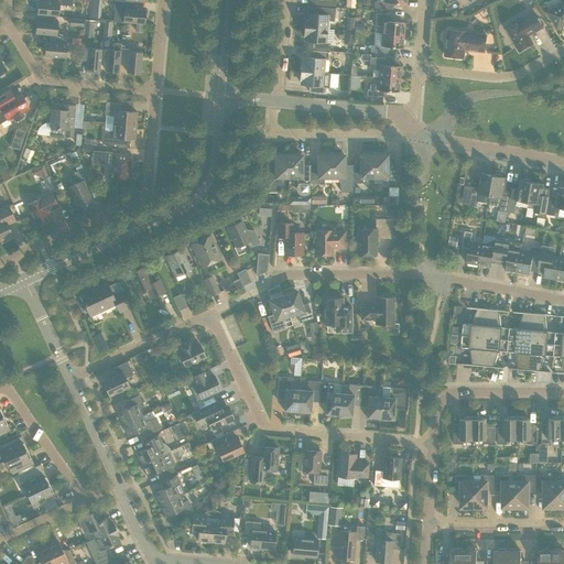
[(55,0),(55,3),(39,1),(38,14),(58,17),(60,4),(73,6),(73,0),(55,0)]
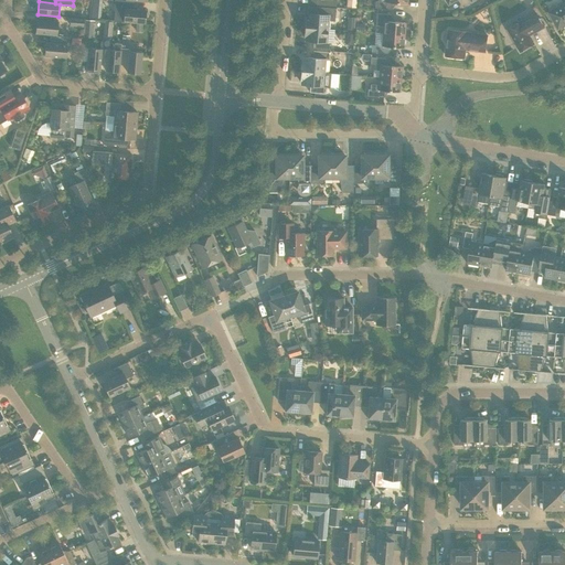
[(146,11),(129,10),(130,1),(115,0),(114,11),(115,11),(115,22),(145,24),(146,11)]
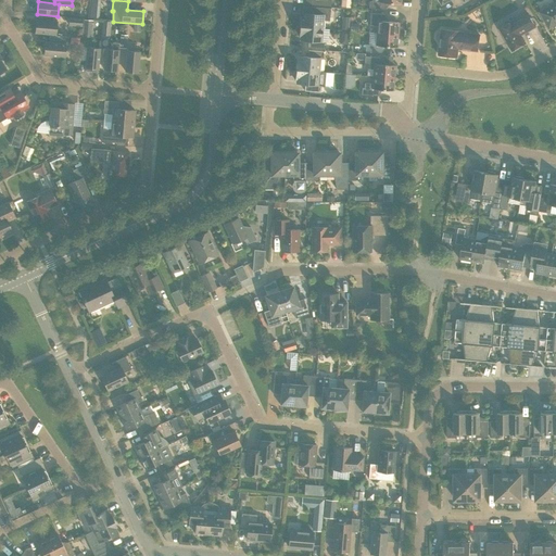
[(401,0),(371,0),(371,2),(369,2),(369,9),(384,10),(386,3),(401,4),(401,0)]
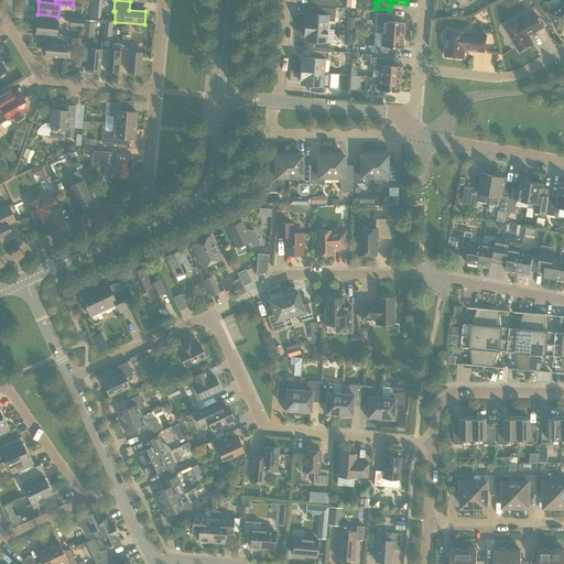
[(550,12),(548,13),(557,30),(563,25),(563,3),(557,8),(556,6),(553,4),(550,7),(549,10),(550,12)]
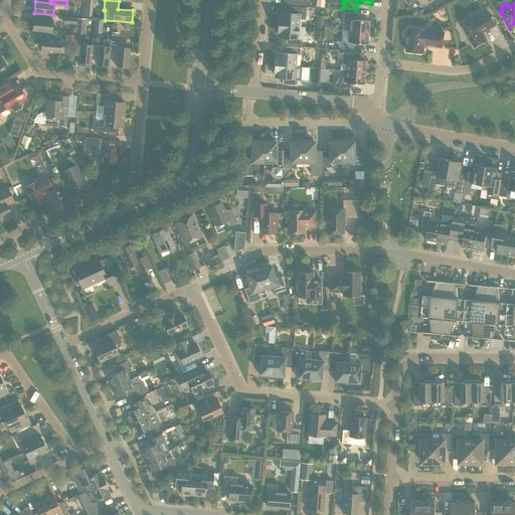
[(279,17),(279,25),(298,26),(299,19),(305,20),(306,9),(303,8),(289,7),(289,13),(282,13),(281,17),(279,17)]
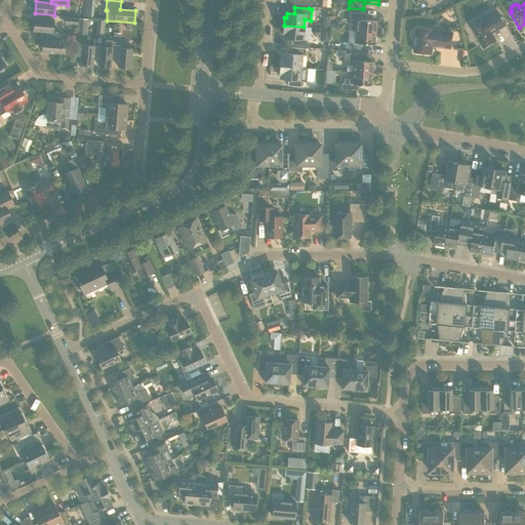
[(356,32),(375,34),(376,22),(362,21),(363,14),(350,13),(349,25),(356,25),(356,32)]
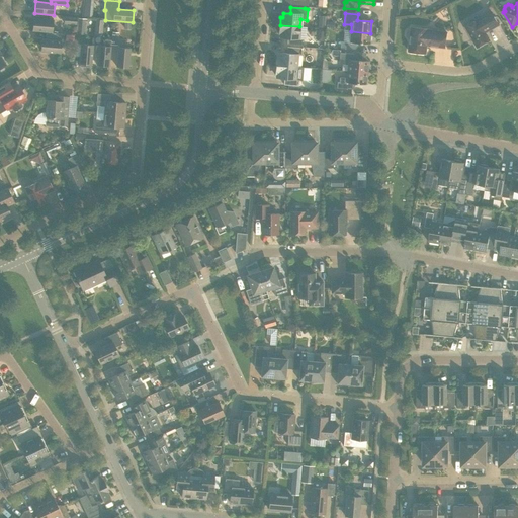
[(465,27),(477,48),(490,40),(486,33),(499,25),(492,13),(479,20),(465,27)]
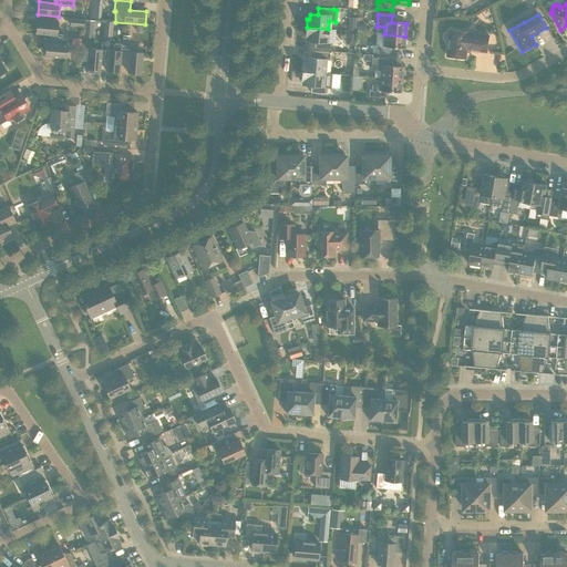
[(35,34),(57,35),(58,22),(37,21),(35,34)]
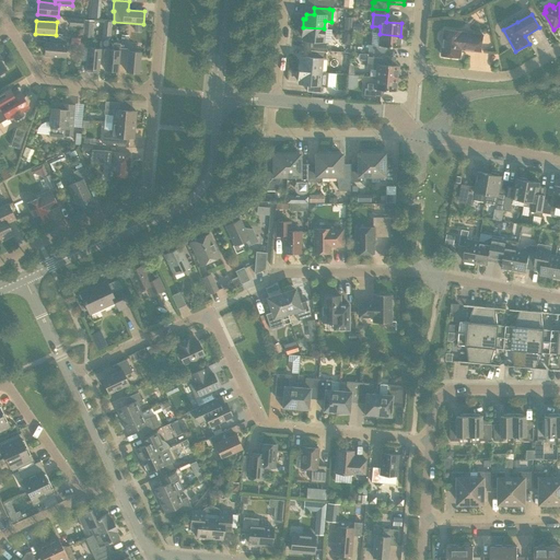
[(83,36),(91,37),(92,21),(84,21),(83,36)]
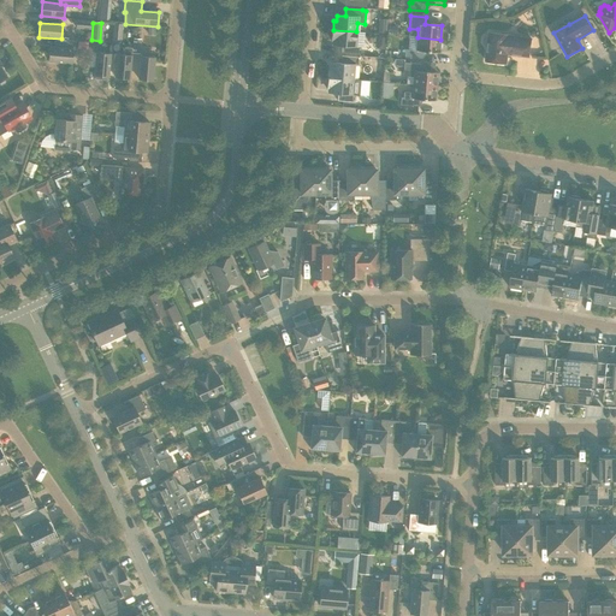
[(113,40),(122,40),(123,23),(114,23),(113,40)]
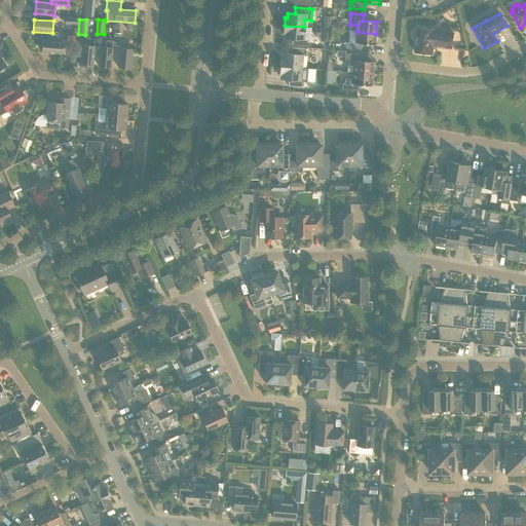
[(304,27),(285,26),(284,34),(286,34),(285,38),(293,39),(292,45),(306,46),(307,40),(303,40),(304,27)]
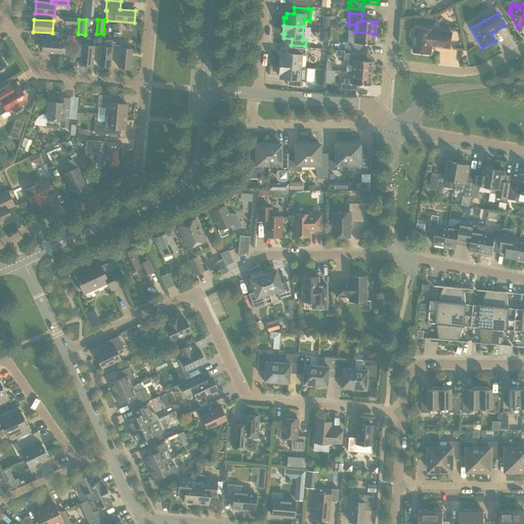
[(413,52),(431,54),(432,46),(450,48),(452,34),(434,31),(434,30),(417,28),(416,32),(413,31),(411,33),(411,37),(412,39),(415,39),(413,52)]
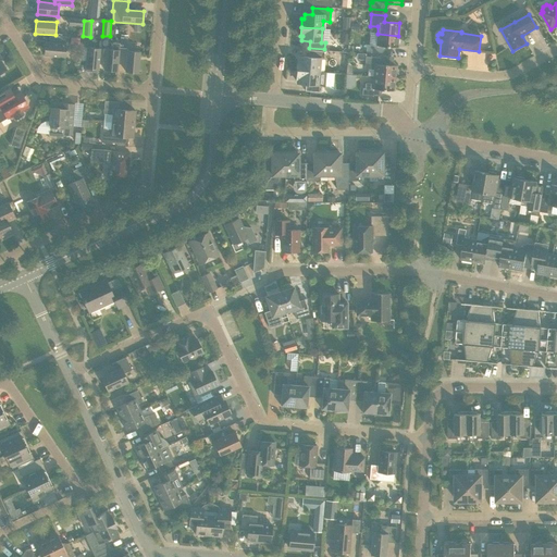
[(398,36),(378,34),(376,46),(367,45),(366,52),(382,53),(382,47),(397,48),(398,36)]
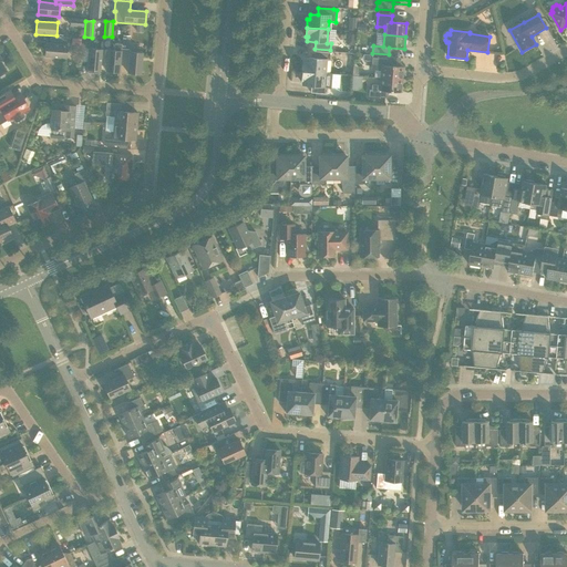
[(45,57),(65,59),(68,45),(68,38),(51,35),(50,44),(47,43),(45,57)]
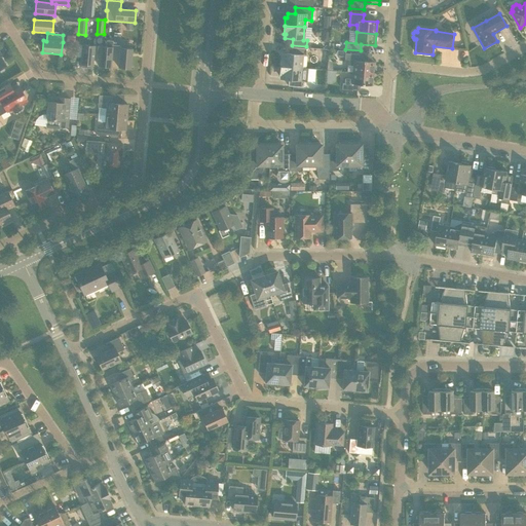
[(95,46),(82,45),(80,65),(81,65),(81,68),(91,69),(91,66),(92,66),(95,46)]
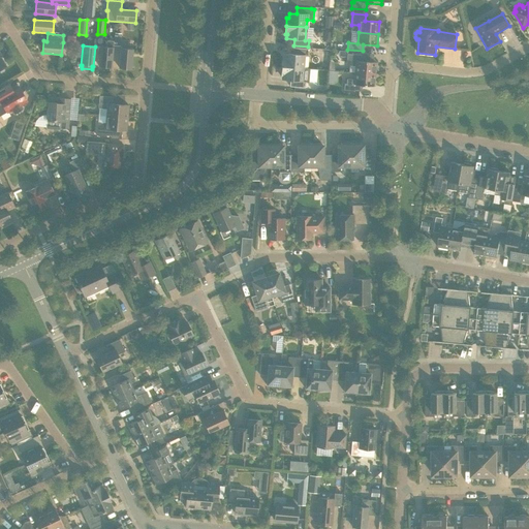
[(99,66),(112,68),(113,49),(100,48),(99,66)]
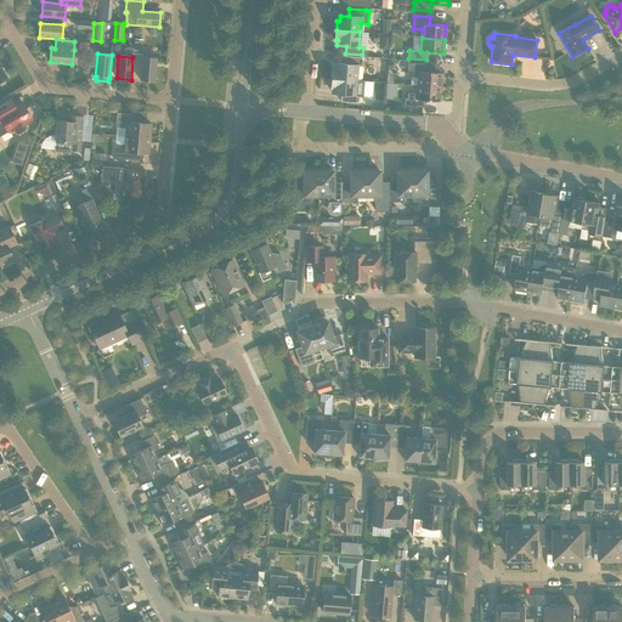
[(140,80),(154,82),(157,58),(142,57),(140,80)]
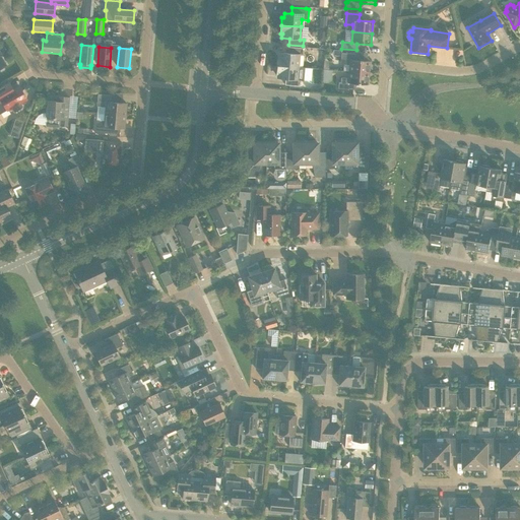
[(277,66),(298,67),(299,55),(302,55),(303,49),(288,48),(287,54),(280,53),(280,58),(278,57),(277,66)]
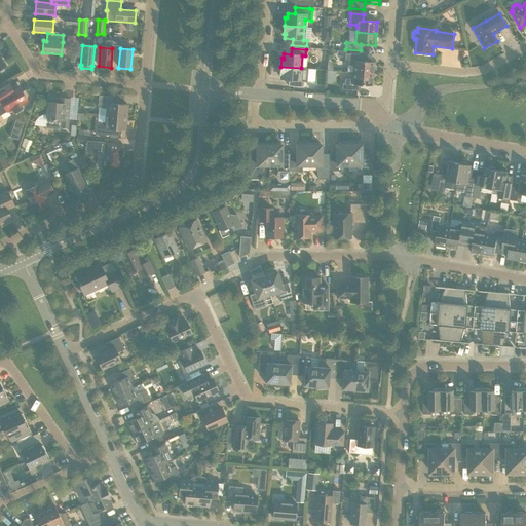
[(345,61),(344,65),(353,66),(353,73),(373,74),(374,63),(360,62),(361,55),(345,53),(345,57),(345,61)]
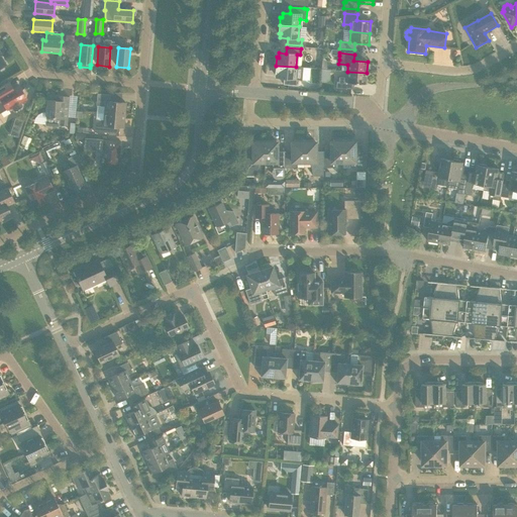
[(296,67),(276,66),(275,74),(277,74),(277,78),(284,79),(284,85),(298,86),(298,80),(301,81),(302,68),(296,67)]
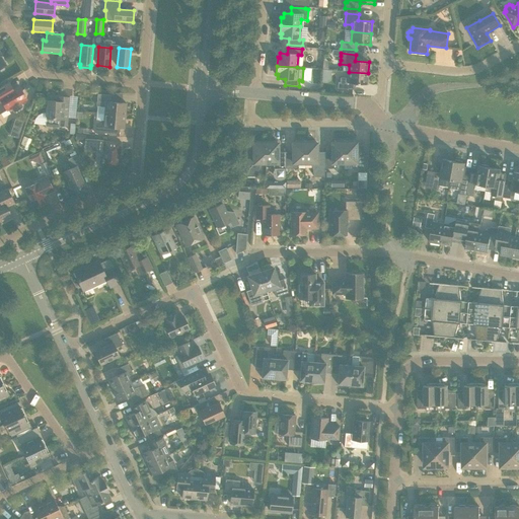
[(368,73),(349,72),(348,78),(341,78),(341,82),(339,82),(338,89),(353,90),(353,84),(367,85),(368,73)]
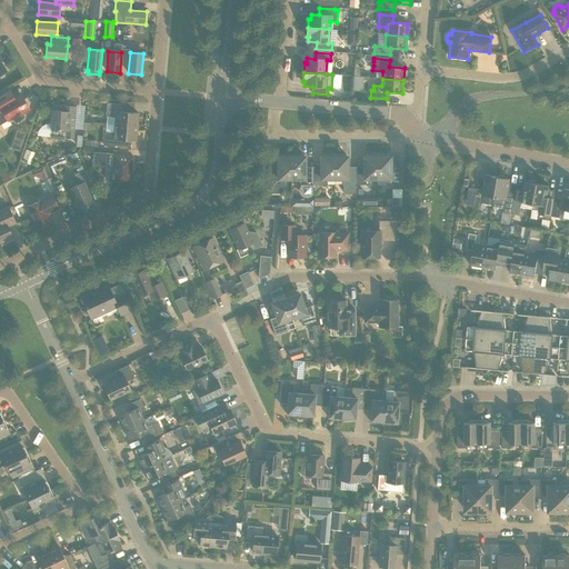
[(10,91),(0,97),(0,125),(0,126),(13,118),(16,122),(22,118),(20,115),(28,110),(19,96),(15,99),(10,91)]
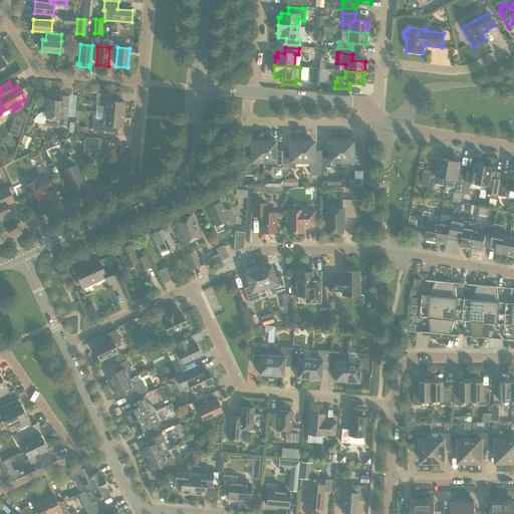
[(104,113),(123,114),(124,102),(110,101),(111,94),(96,93),(95,105),(104,106),(104,113)]
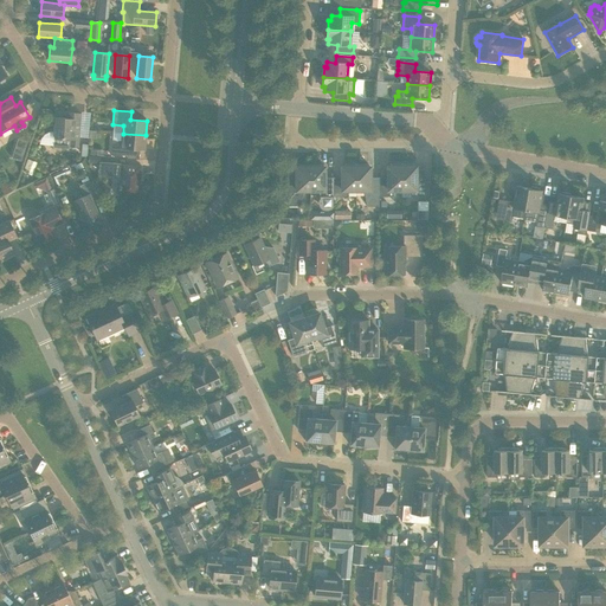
[(53,146),(78,148),(81,114),(71,114),(70,120),(56,118),(53,146)]
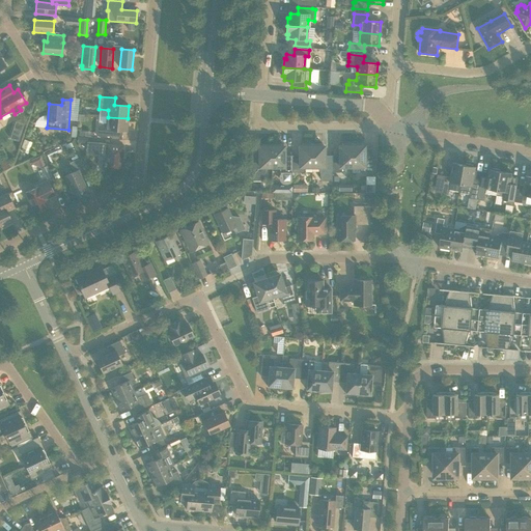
[(32,124),(40,124),(40,116),(32,116),(32,124)]
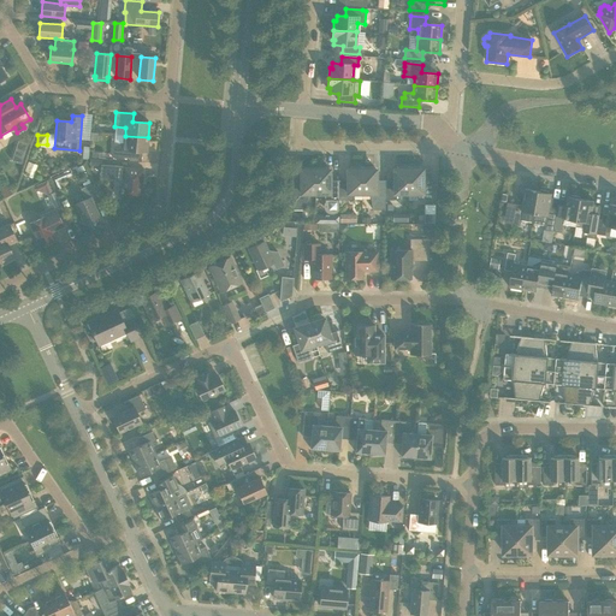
[(148,137),(125,136),(124,144),(113,143),(112,158),(129,159),(130,152),(147,153),(148,137)]
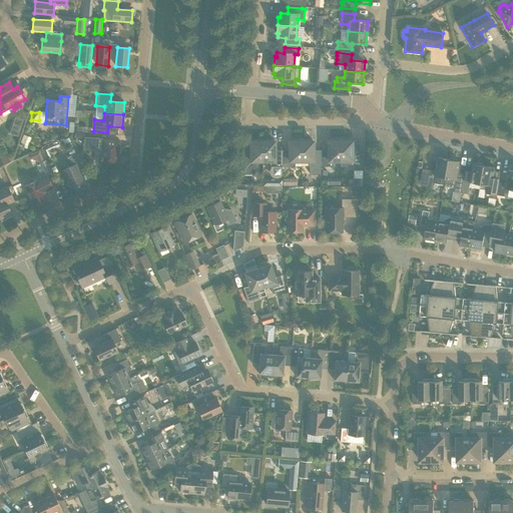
[(22,145),(25,136),(19,133),(15,142),(22,145)]
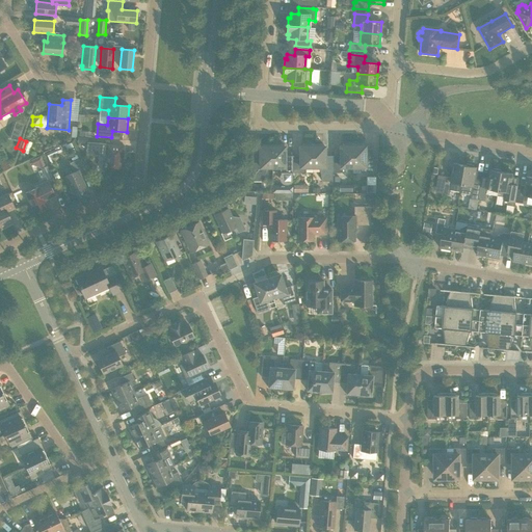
[(104,173),(122,174),(124,147),(107,145),(107,144),(87,142),(86,154),(105,156),(104,173)]
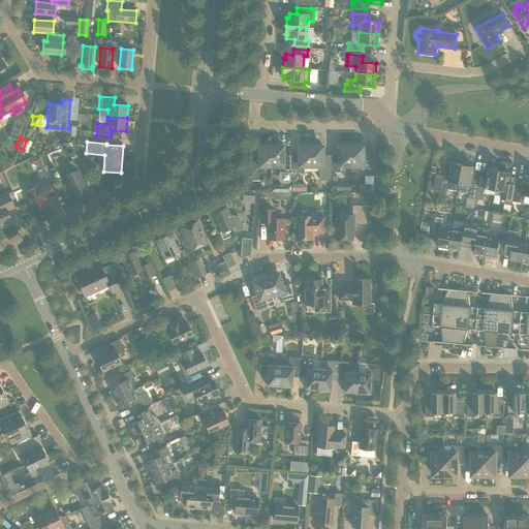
[(271,167),(271,144),(260,144),(260,147),(258,147),(258,159),(251,159),(251,181),(261,181),(265,167),(271,167)]
